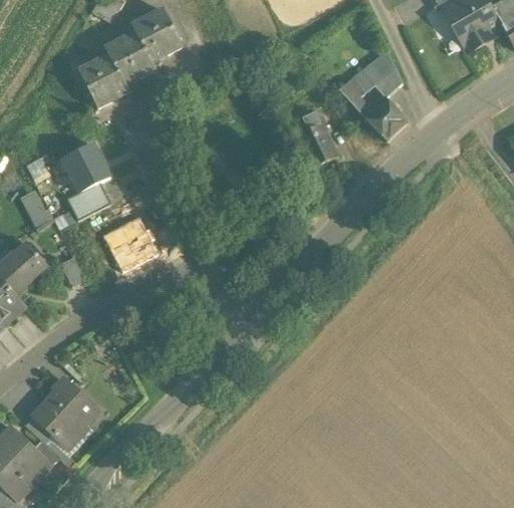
[(97,0),(91,10),(111,22),(124,0),(97,0)]
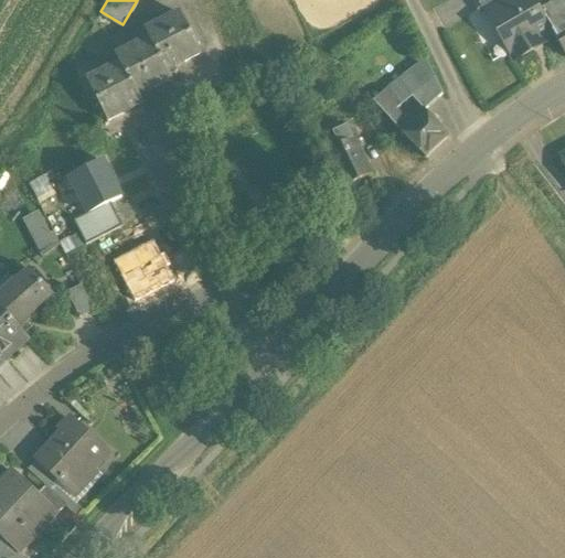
[(473,0),(481,12),(488,8),(487,7),(498,0),(473,0)]
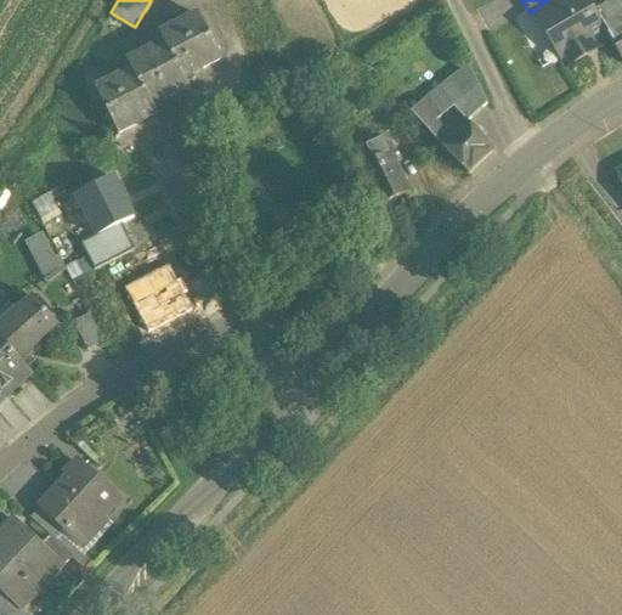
[(548,0),(536,7),(537,9),(567,61),(611,35),(608,29),(606,29),(605,26),(592,3),(591,0),(548,0)]
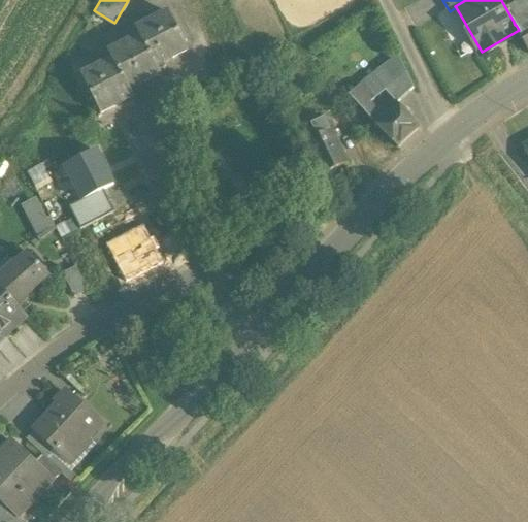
[(505,0),(502,2),(514,22),(515,25),(516,25),(527,18),(527,0),(505,0)]
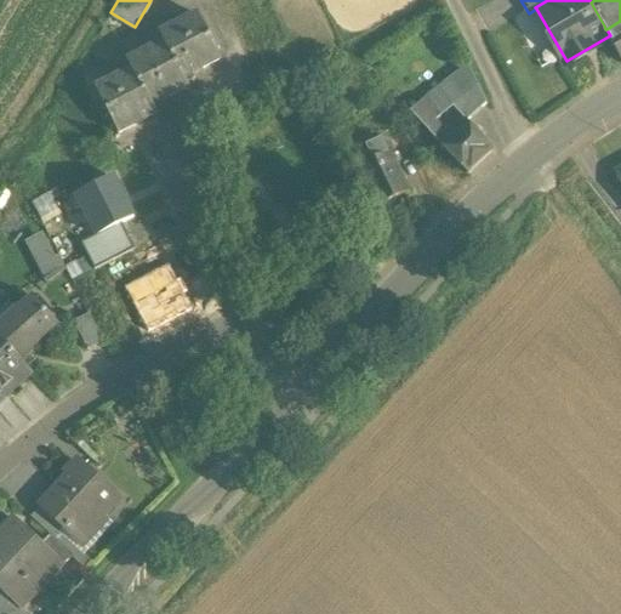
[(198,11),(160,30),(164,39),(127,58),(131,67),(95,85),(118,129),(157,109),(152,101),(188,81),(183,73),(221,55),(198,11)]
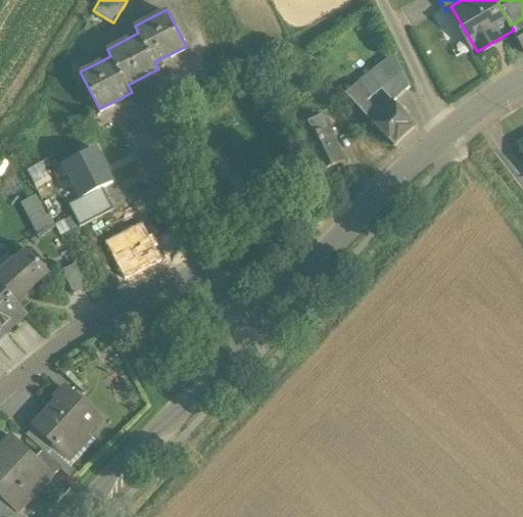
[(522,17),(511,25),(514,30),(515,32),(522,46),(522,17)]
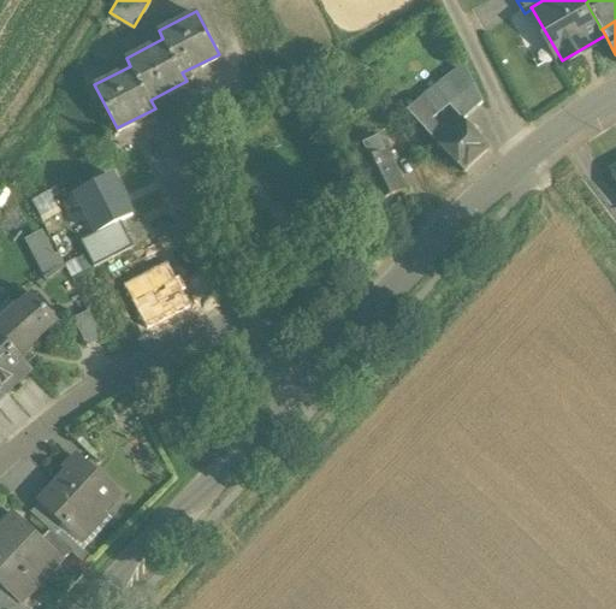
[(463,59),(421,93),(437,111),(449,101),(461,116),(462,116),(483,98),(463,59)]
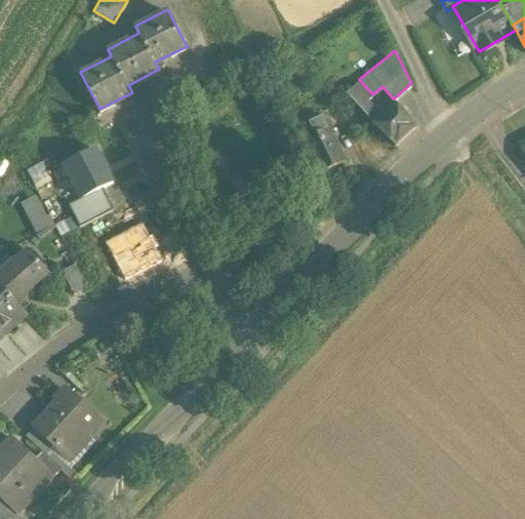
[(372,94),(359,79),(347,89),(360,106),(368,98),(372,94)]
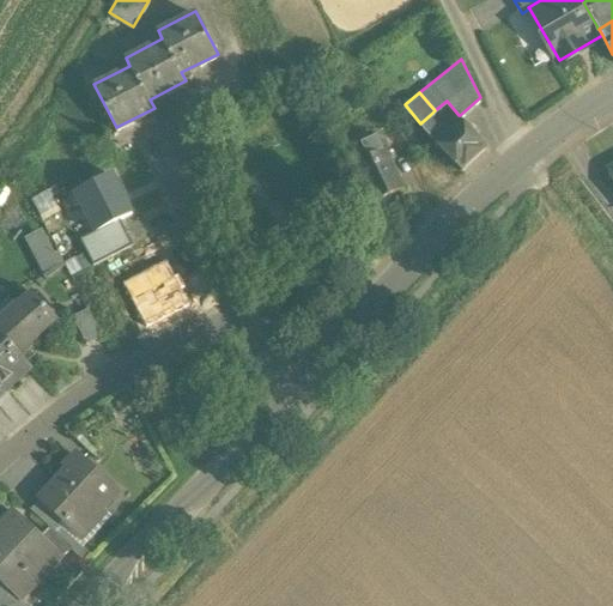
[(430,115),(420,123),(434,138),(443,129),(430,115)]
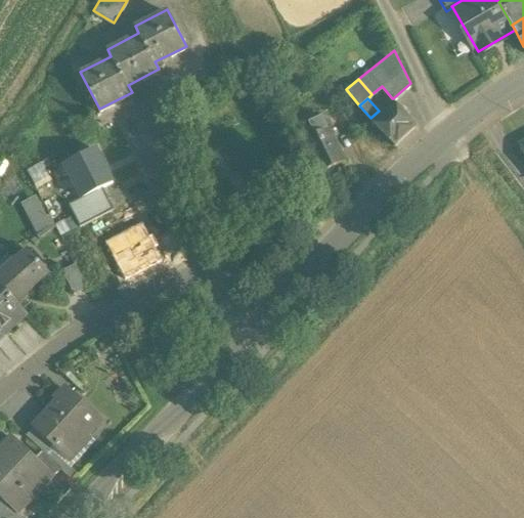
[(392,98),(388,101),(385,99),(382,102),(385,105),(379,111),(370,118),(394,142),(415,123),(393,98),(392,98)]
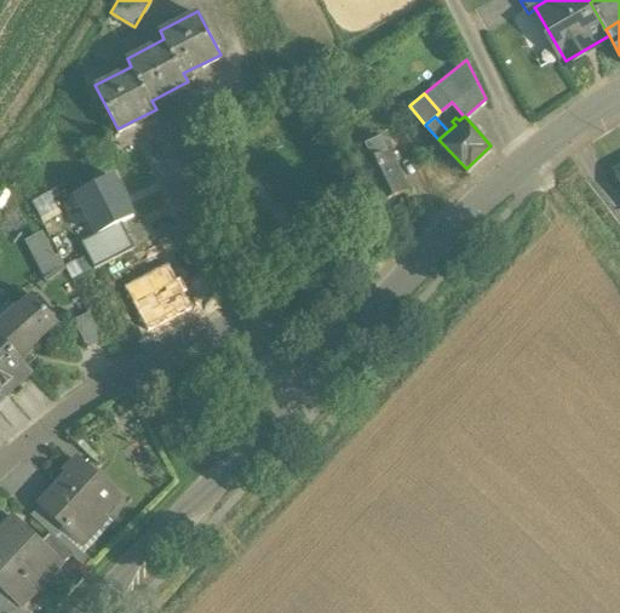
[(380,131),(363,139),(371,155),(388,147),(380,131)]
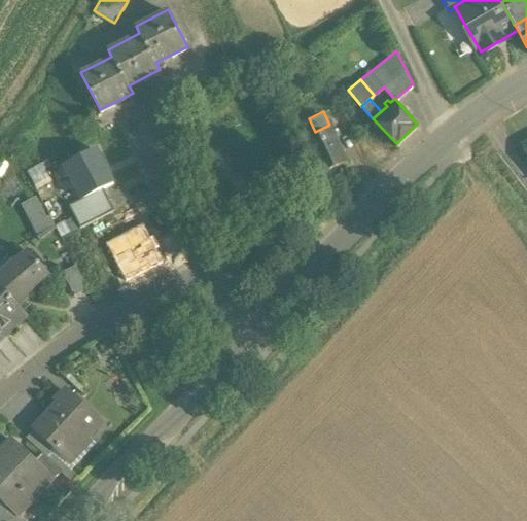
[(315,132),(304,138),(320,172),(348,159),(331,125),(329,125),(315,132)]
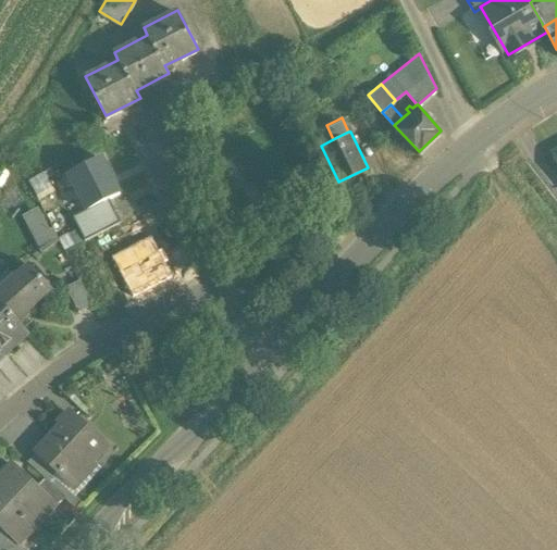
[(67,172),(85,208),(121,189),(103,154),(67,172)]
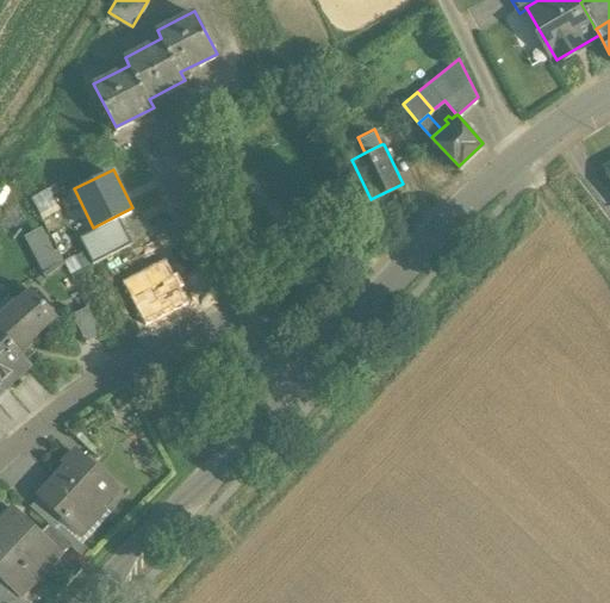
[(44,212),(61,204),(50,181),(33,190),(44,212)]
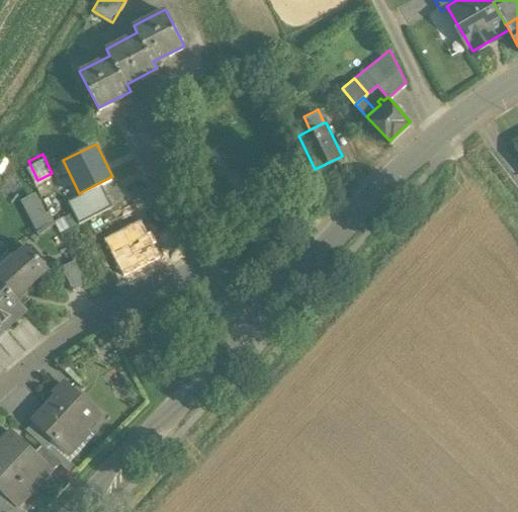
[(111,203),(100,182),(79,193),(89,215),(111,203)]
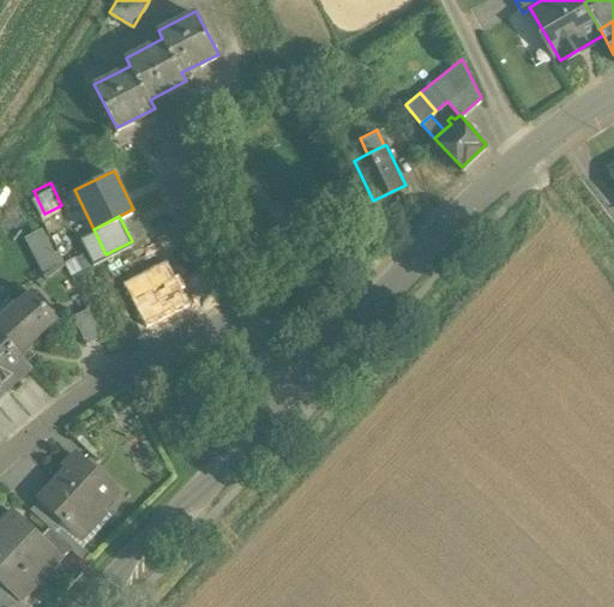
[(44,221),(23,233),(40,268),(62,257),(44,221)]
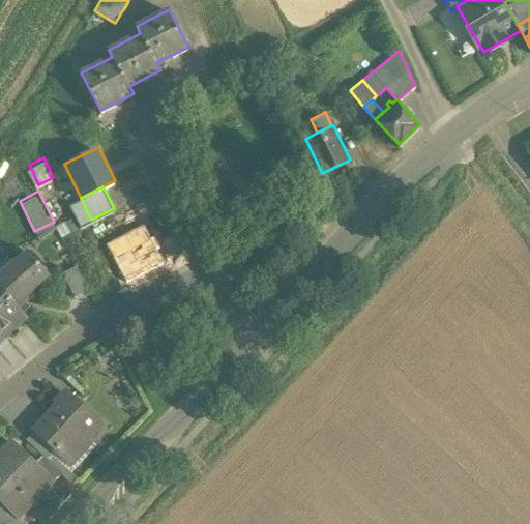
[(91,220),(81,198),(70,204),(81,226),(85,224),(91,220)]
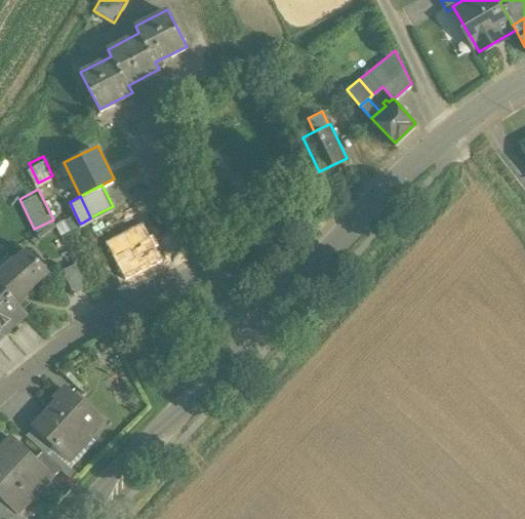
[(113,206),(84,222),(96,245),(106,241),(130,228),(118,204),(113,206)]
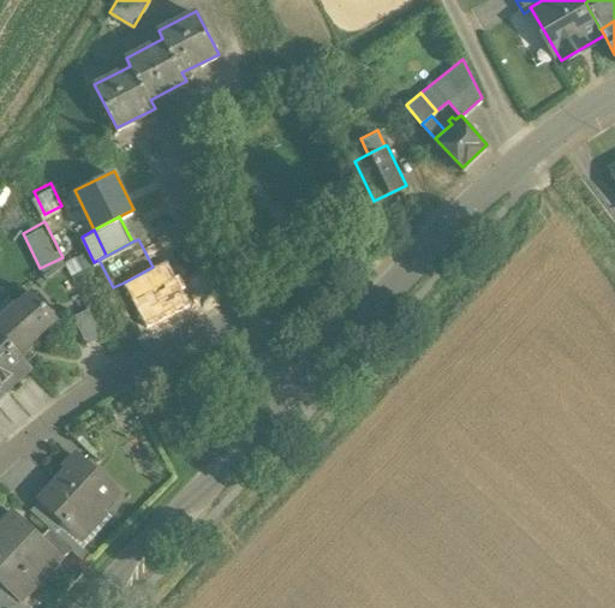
[(153,267),(124,282),(145,325),(190,302),(168,260),(153,267)]
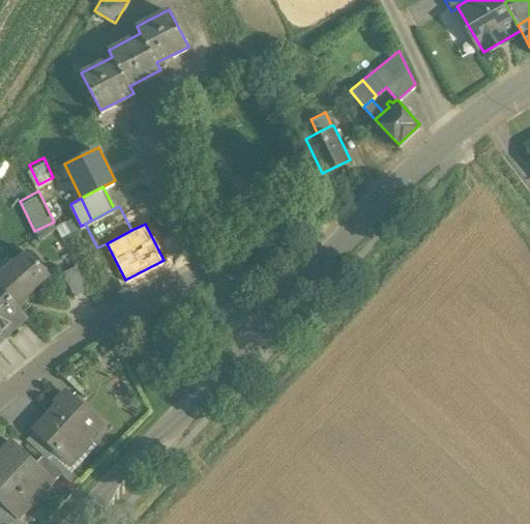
[(285,240),(273,251),(282,259),(292,248),(285,240)]
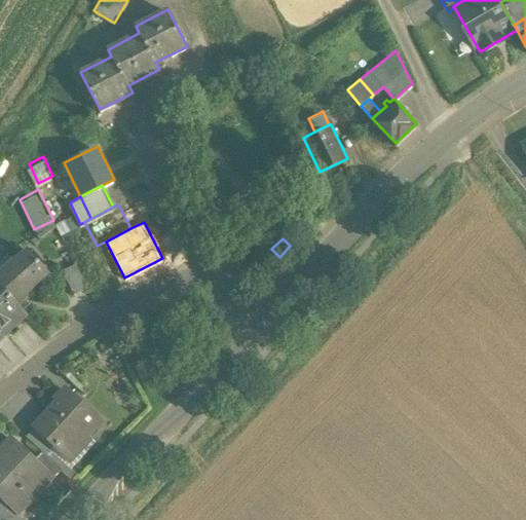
[(27,248),(14,259),(15,260),(0,273),(0,283),(15,300),(48,271),(27,248)]
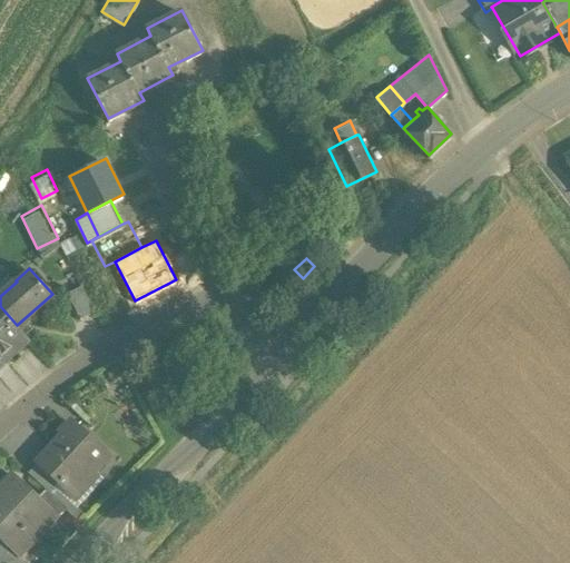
[(8,272),(0,278),(0,296),(17,282),(16,280),(8,272)]
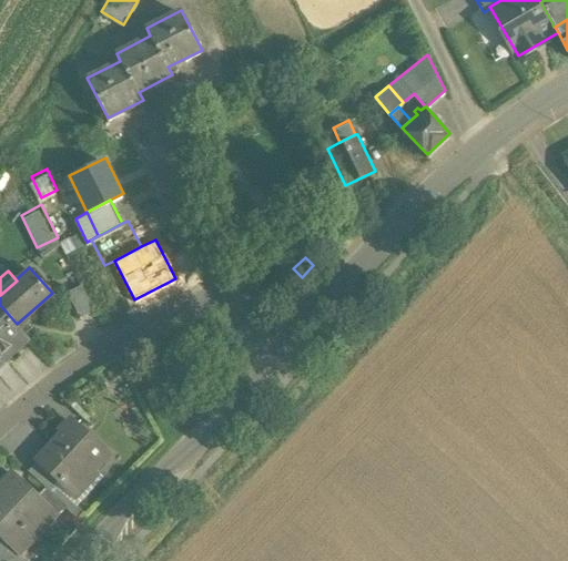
[(93,307),(81,283),(68,291),(80,314),(93,307)]
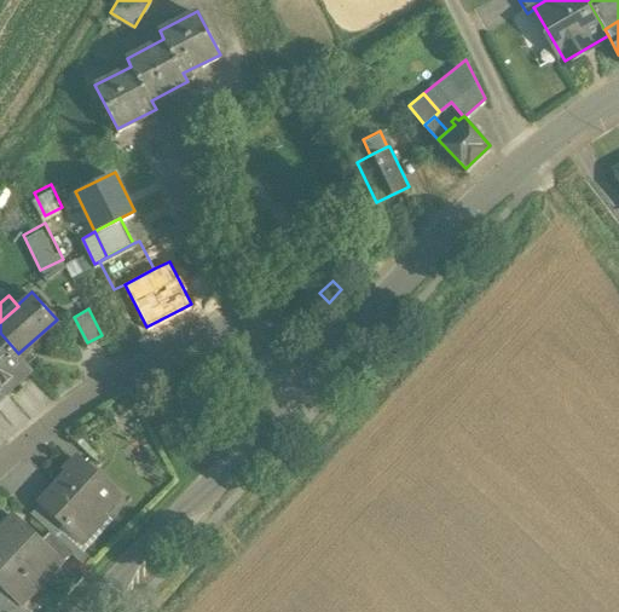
[(0,394),(30,368),(18,353),(0,333),(0,394)]
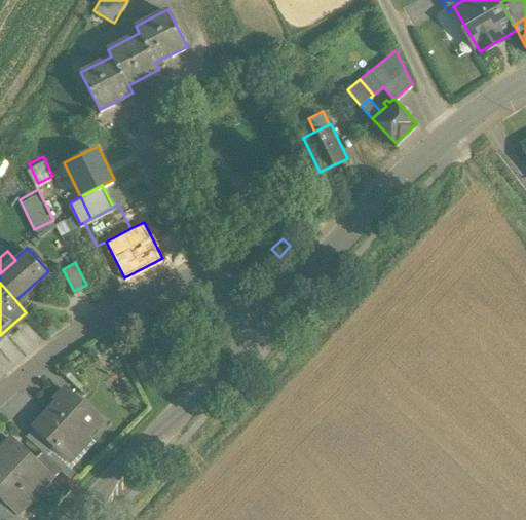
[(83,406),(64,386),(55,395),(58,398),(43,413),(43,414),(34,424),(53,442),(65,453),(84,433),(83,433),(98,418),(83,405),(83,406)]
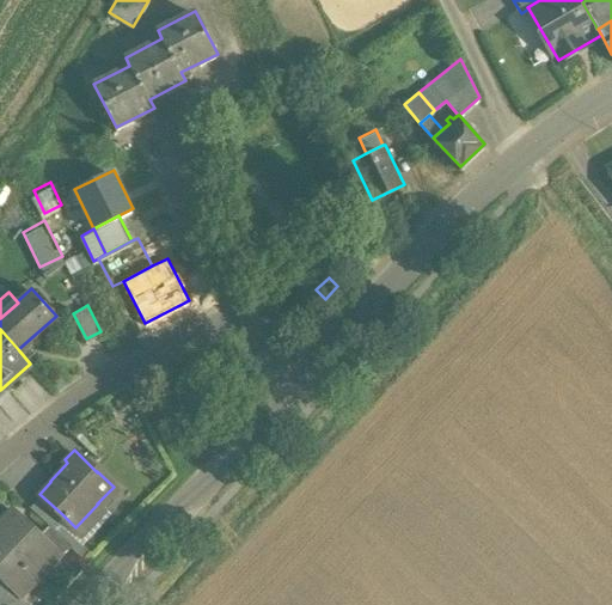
[(62,514),(40,494),(30,503),(53,525),(62,514)]
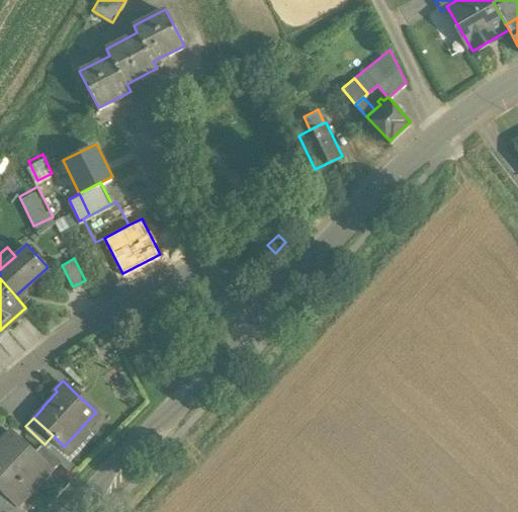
[(48,464),(9,428),(0,437),(0,486),(3,489),(9,496),(10,495),(15,499),(48,464)]
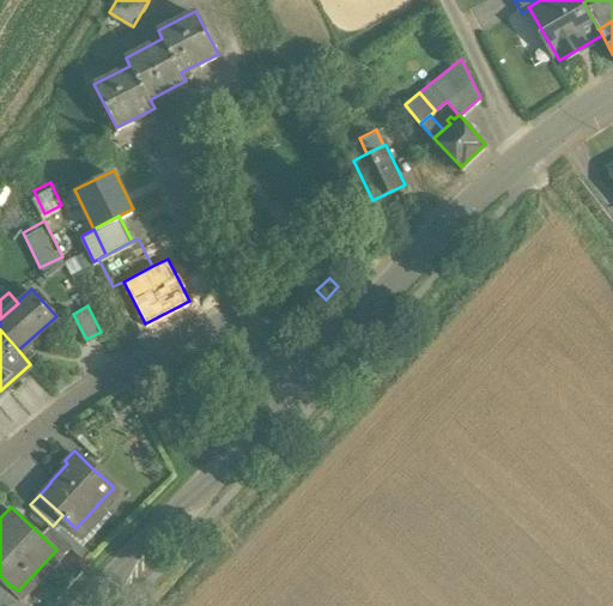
[(18,591),(12,586),(11,587),(4,579),(0,582),(0,594),(11,605),(25,605),(30,603),(18,591)]
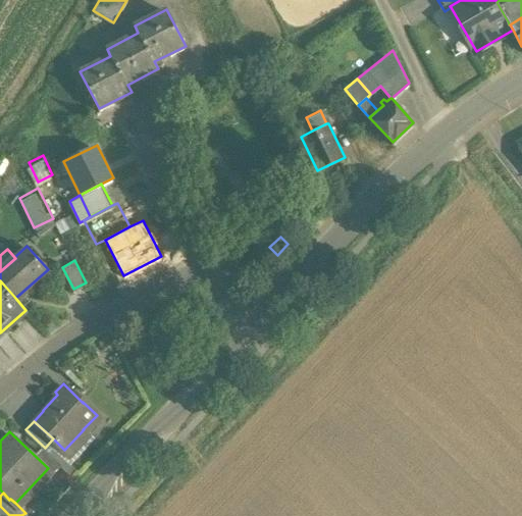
[(9,515),(0,506),(0,515),(9,515)]
